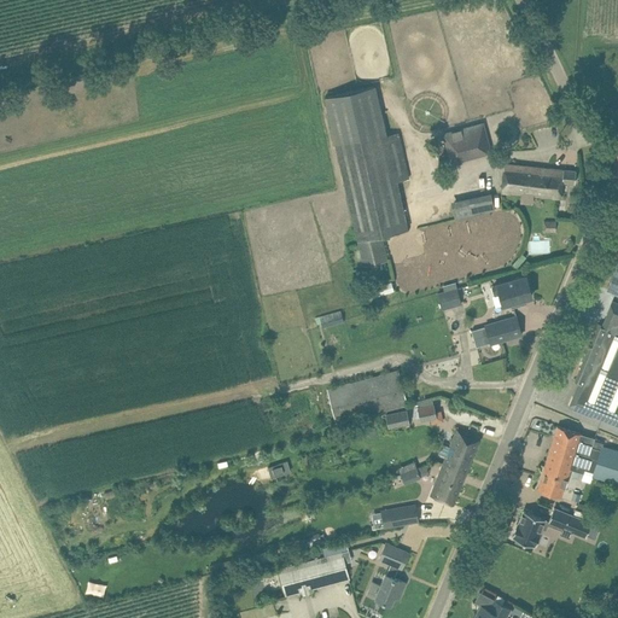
[(326,97),(357,245),(362,268),(386,263),(380,234),(407,228),(402,205),(396,181),(408,179),(398,132),(386,135),(374,86),(326,97)]
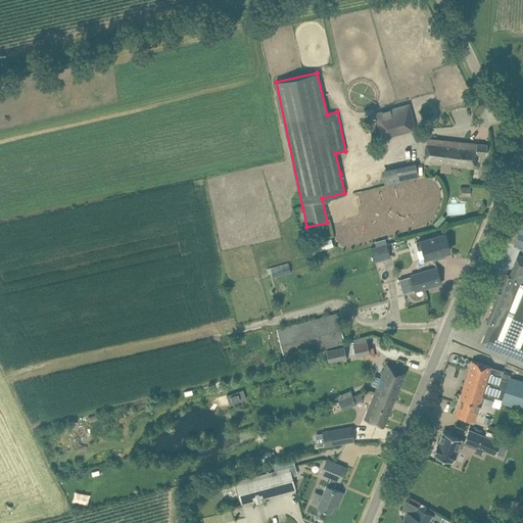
[(375,112),(381,136),(416,128),(410,104),(375,112)]
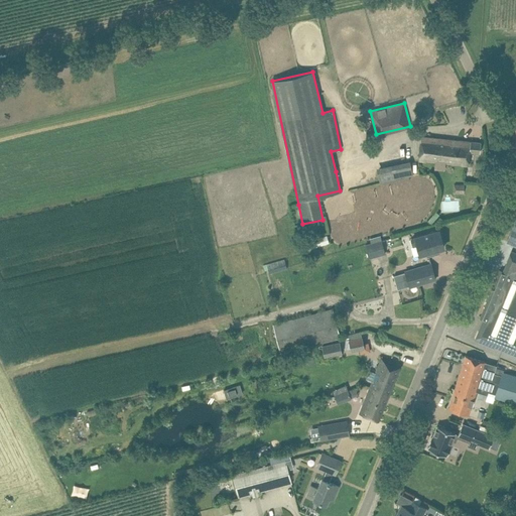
[(418,160),(455,164),(456,154),(448,153),(450,139),(421,136),(418,160)]
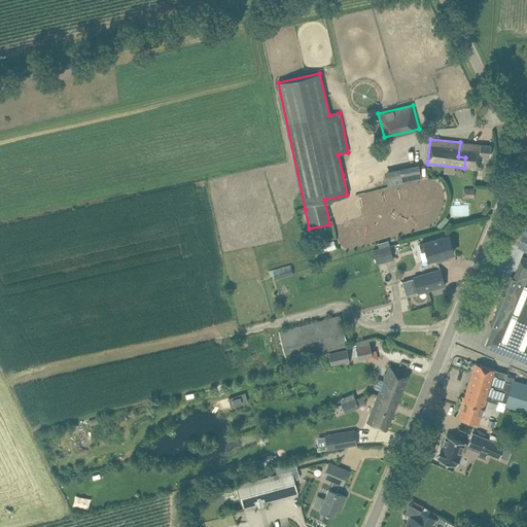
[(465,157),(464,168),(479,169),(480,155),(490,156),(491,145),(460,142),(458,156),(465,157)]
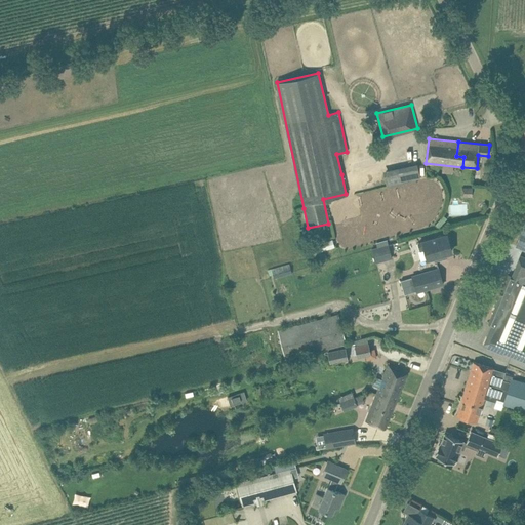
[(384,170),(387,186),(420,177),(416,163),(384,170)]
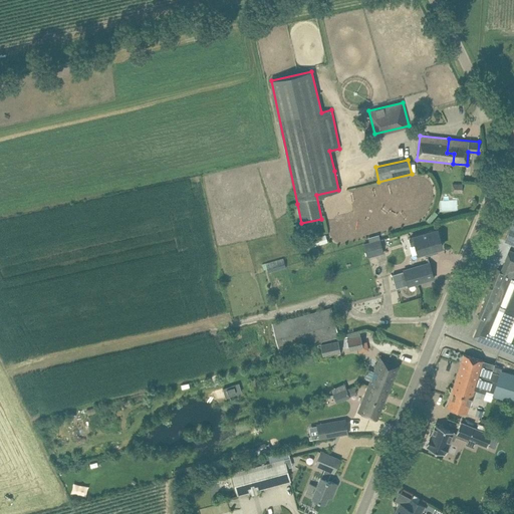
[(452,192),(462,192),(462,184),(452,184),(452,192)]
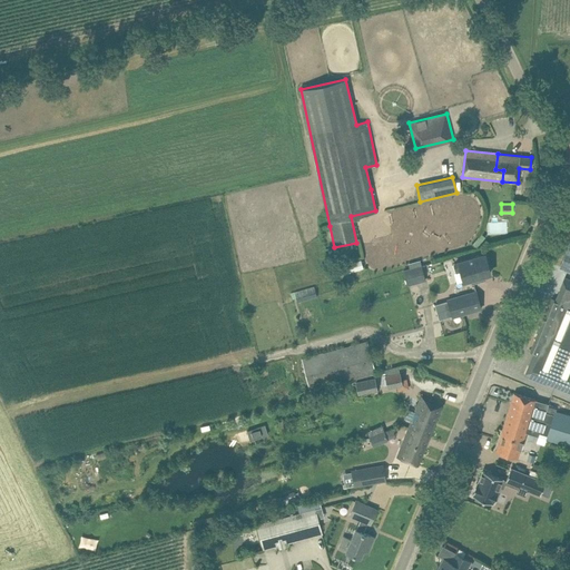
[(569,239),(561,236),(550,262),(569,269),(569,239)]
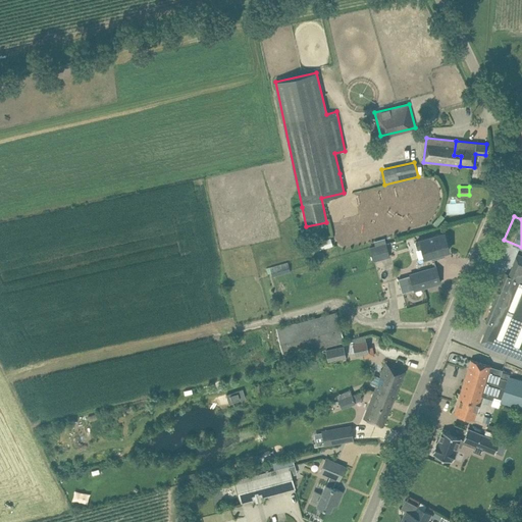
[(445,233),(434,237),(416,242),(419,248),(422,247),(425,256),(432,254),(433,258),(441,255),(440,253),(449,250),(445,233)]
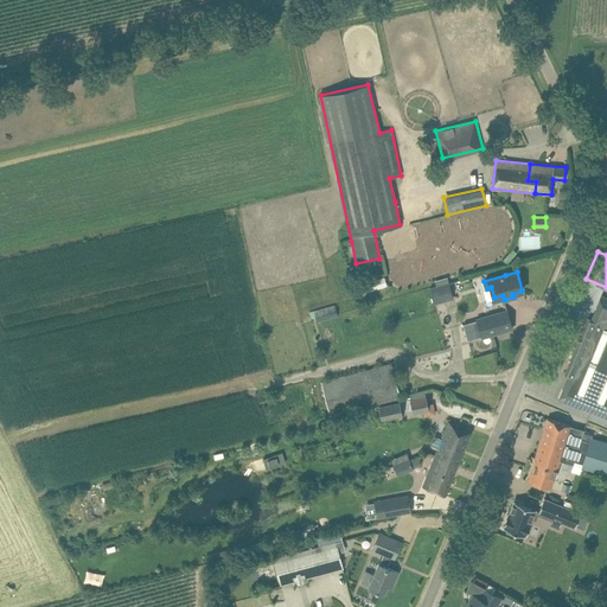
[(384,278),(366,282),(369,291),(387,286),(384,278)]
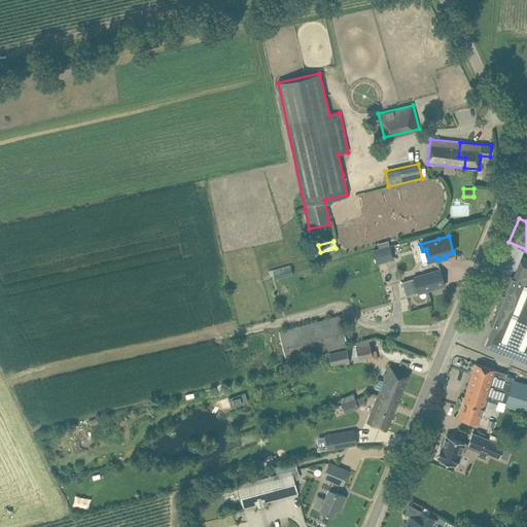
[(393,259),(390,244),(374,249),(377,264),(393,259)]
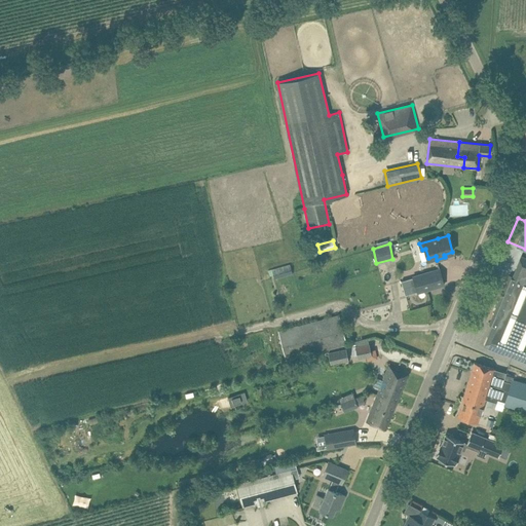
[(493,326),(484,346),(504,354),(505,352),(525,362),(525,258),(521,257),(513,276),(510,275),(503,291),(502,290),(500,296),(501,297),(490,325),(493,326)]
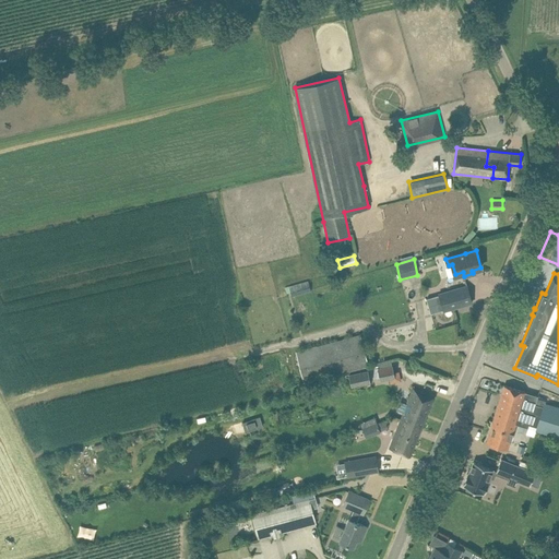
[(311,290),(308,281),(289,286),(293,296),(311,290)]
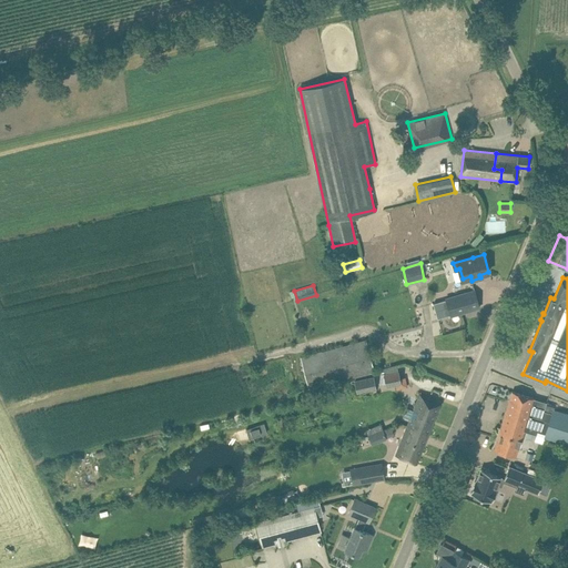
[(479,306),(475,290),(446,298),(450,315),(479,306)]
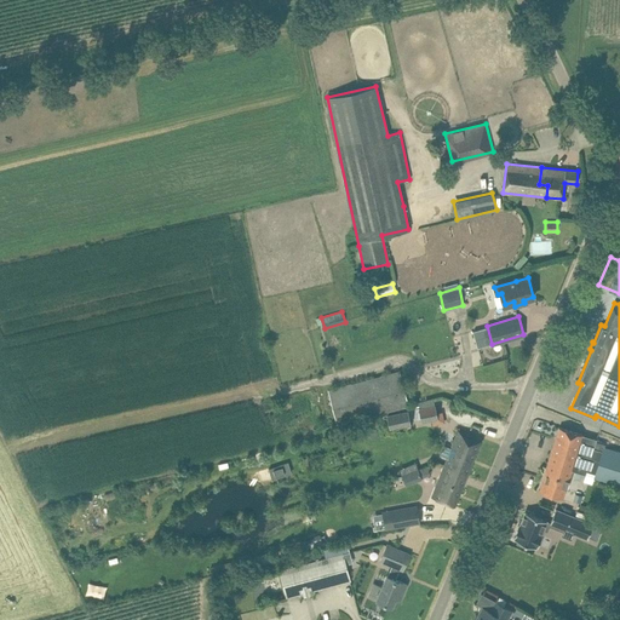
[(400,372),(329,390),(339,429),(367,422),(365,415),(408,405),(400,372)]
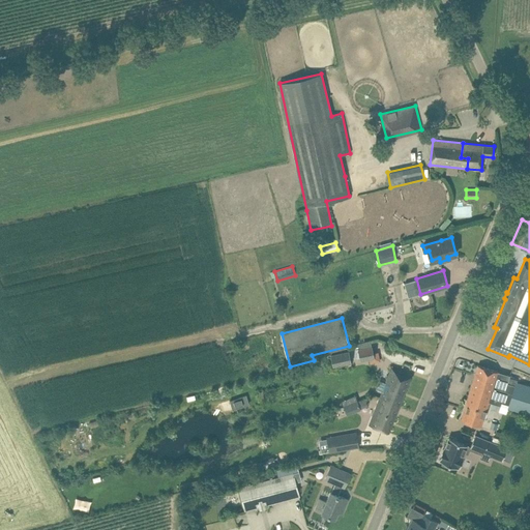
[(374,357),(373,353),(372,347),(358,349),(360,359),(369,358),(374,357)]
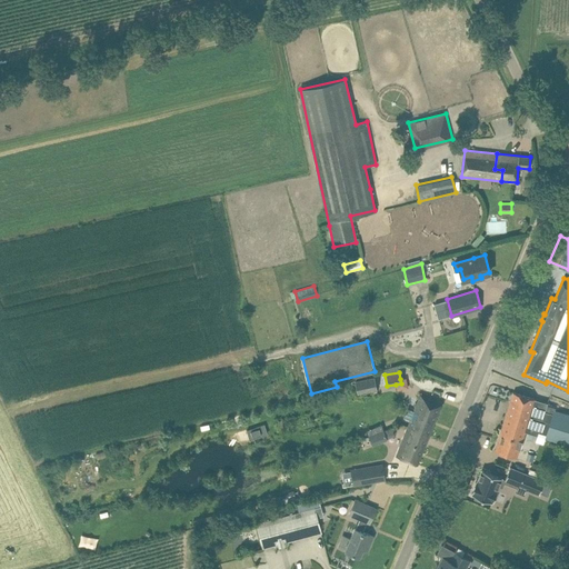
[(377,391),(375,377),(356,381),(358,392),(373,389),(373,391),(377,391)]
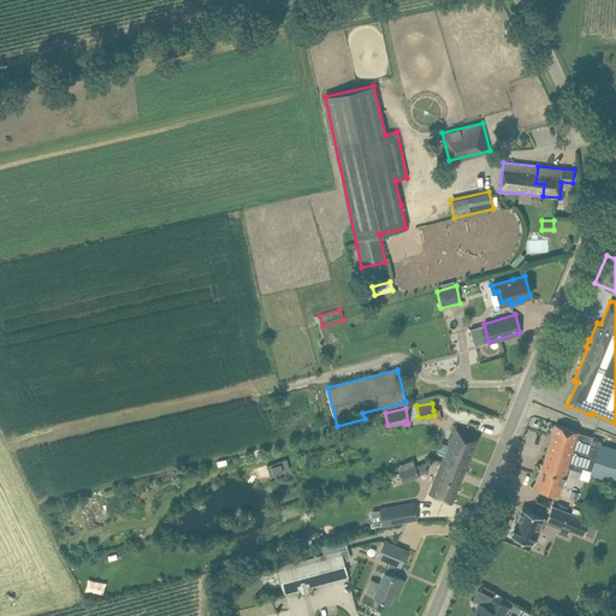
[(615,481),(615,449),(600,444),(602,442),(592,438),(592,436),(556,425),(545,458),(568,466),(568,467),(581,471),(584,466),(592,468),(590,474),(615,481)]
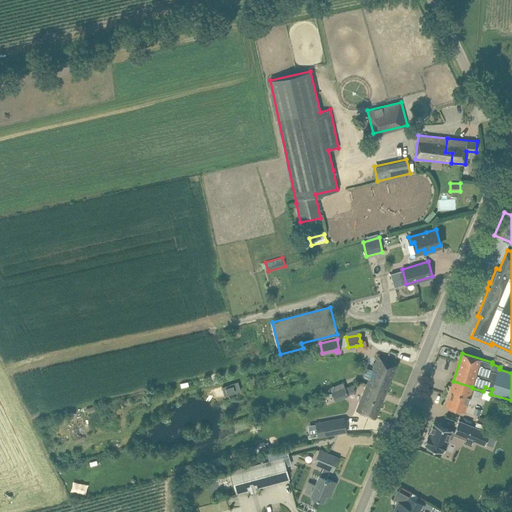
[(378,355),(367,383),(387,390),(398,363),(378,355)]
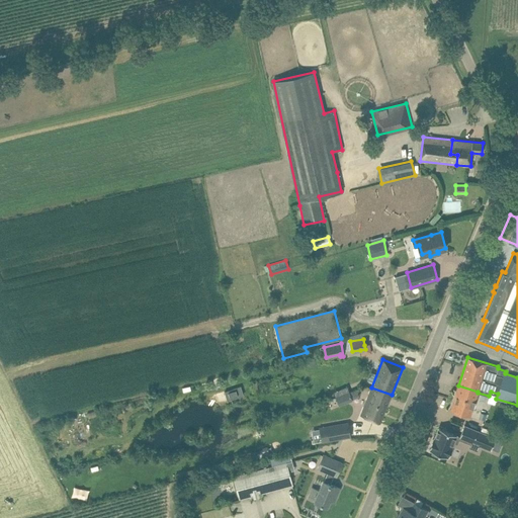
[(242,384),(225,391),(228,400),(245,395),(242,384)]
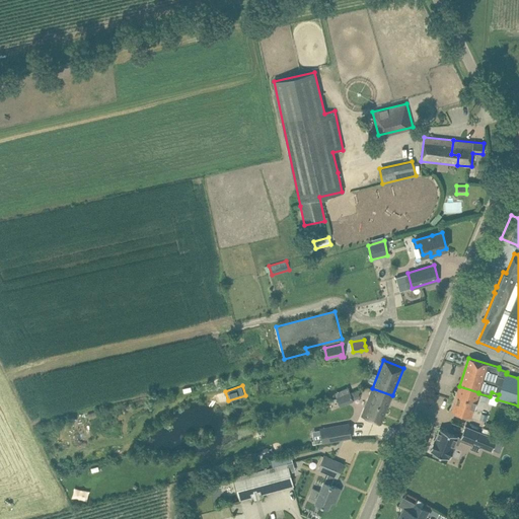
[(478,392),(459,386),(452,410),(471,416),(478,393),(478,392)]
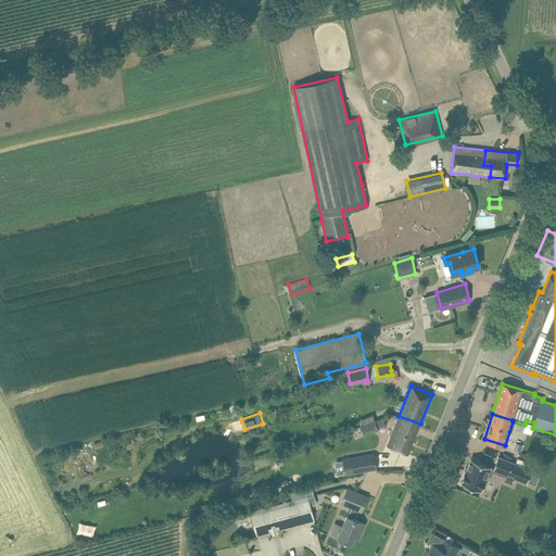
[(408,454),(420,424),(399,416),(387,445),(408,454)]
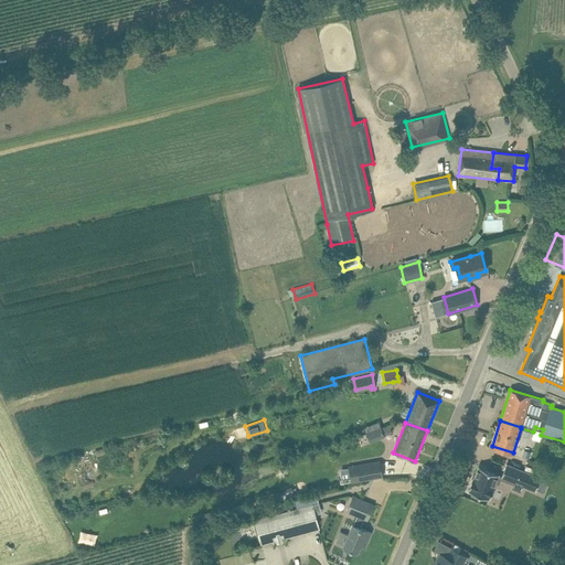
[(370,440),(384,435),(381,428),(368,434),(370,440)]
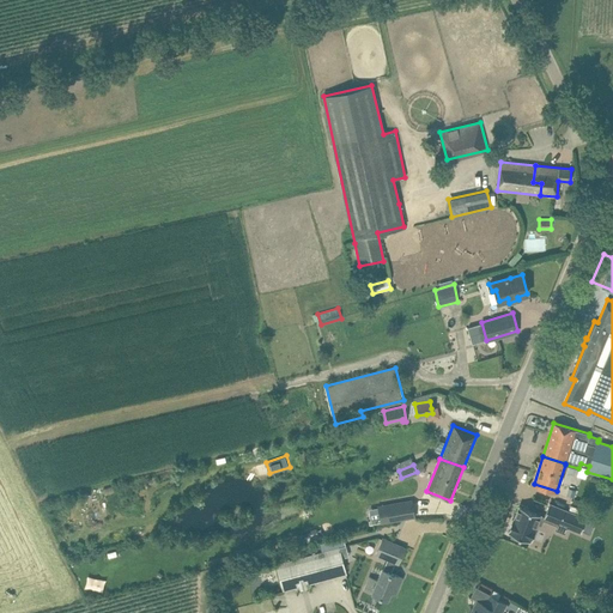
[(412,501),(378,507),(382,522),(414,516),(412,501)]
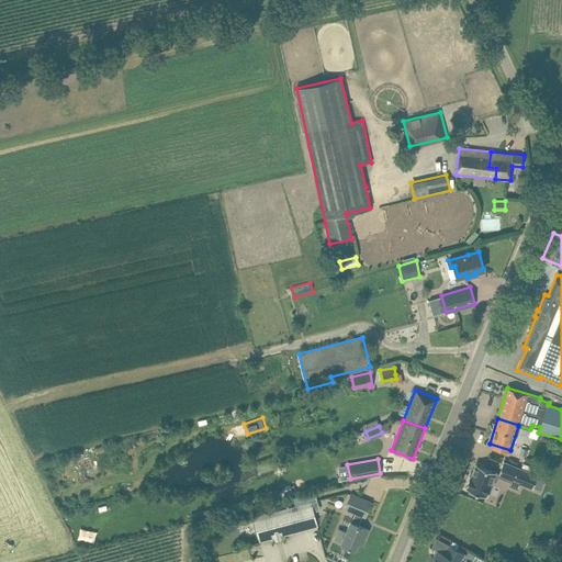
[(504,461),(498,474),(512,479),(508,486),(517,491),(520,483),(532,487),(538,475),(504,461)]
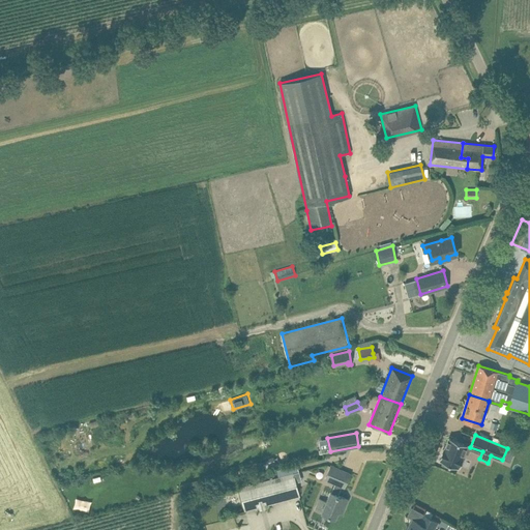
[(440,460),(443,462),(442,464),(448,467),(449,464),(458,468),(459,466),(460,467),(464,457),(463,457),(467,445),(449,437),(444,449),(443,448),(439,459),(440,459),(440,460)]
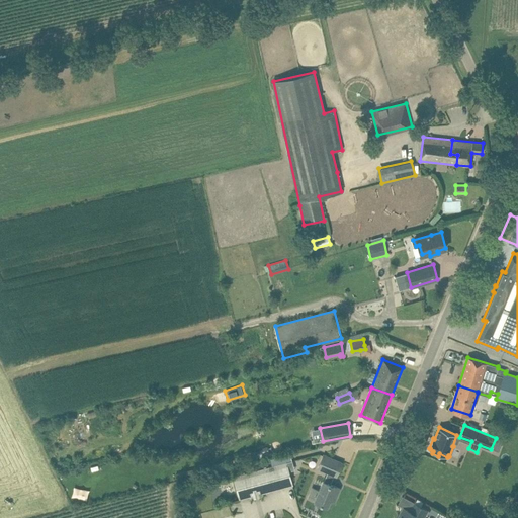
[(331,485),(334,475),(337,476),(342,462),(323,455),(318,468),(328,472),(324,482),(323,482),(319,490),(312,487),(307,498),(328,507),(331,500),(335,501),(340,489),(331,485)]
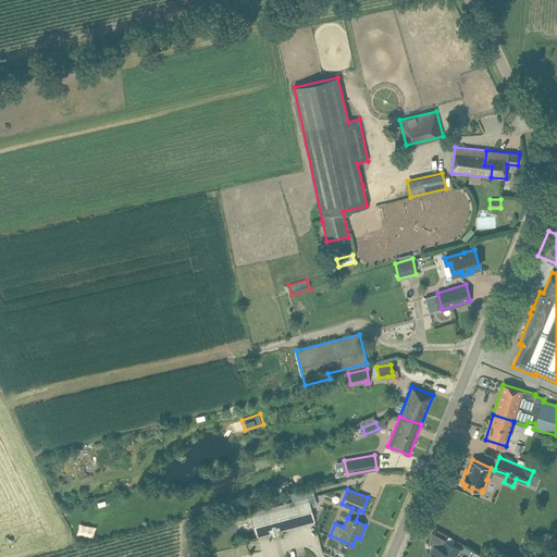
[(251,512),(258,536),(314,521),(308,498),(251,512)]
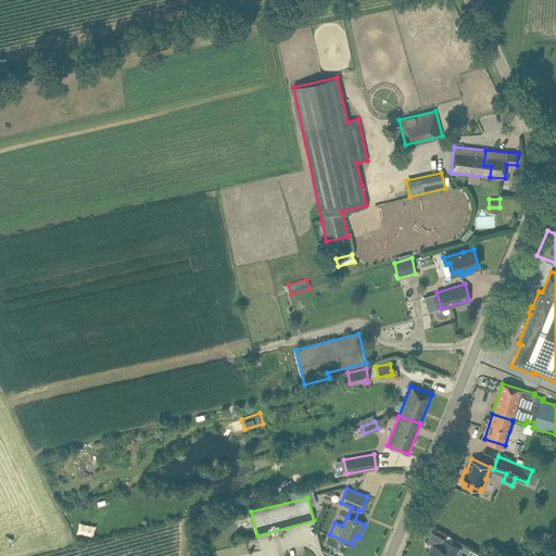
[(454,555),(458,547),(444,540),(440,548),(436,545),(429,555),(454,555)]
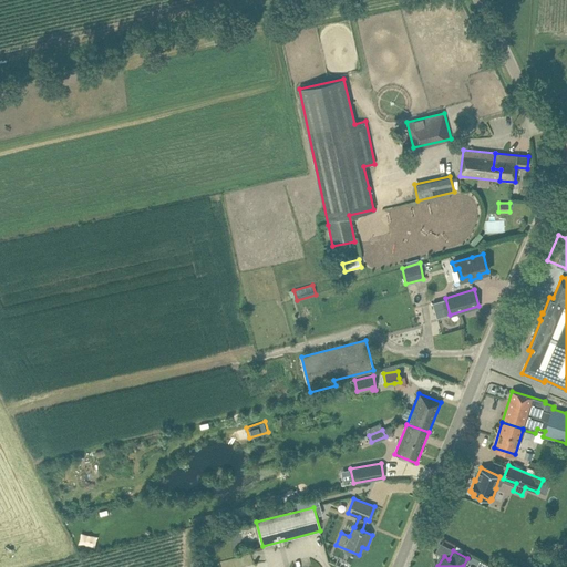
[(492,566),(493,566),(471,556),(468,560),(476,564),(474,566),(492,566)]
